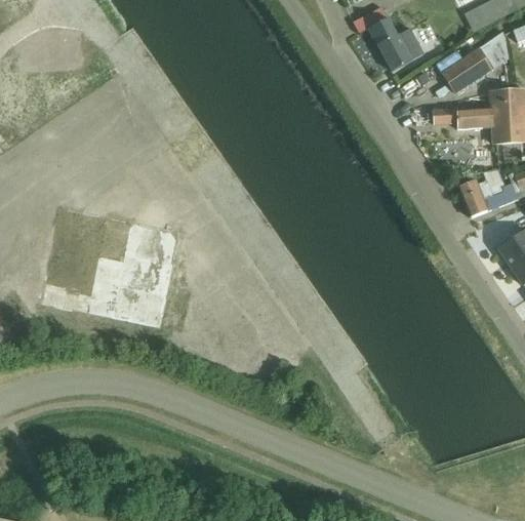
[(493,0),(489,2),(465,15),(472,29),(522,3),(524,0),(493,0)]
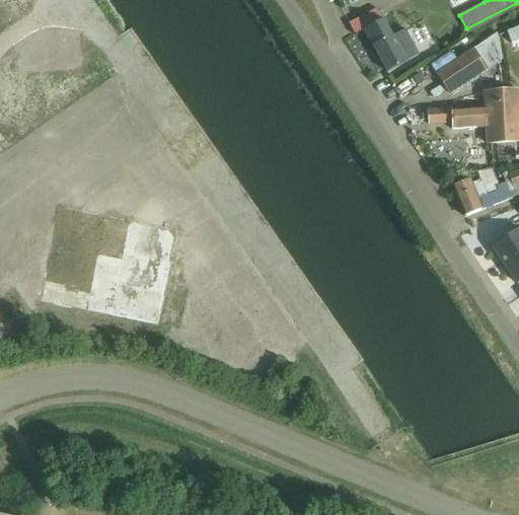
[(382,17),(364,27),(387,69),(419,52),(408,31),(405,26),(391,33),(382,17)]
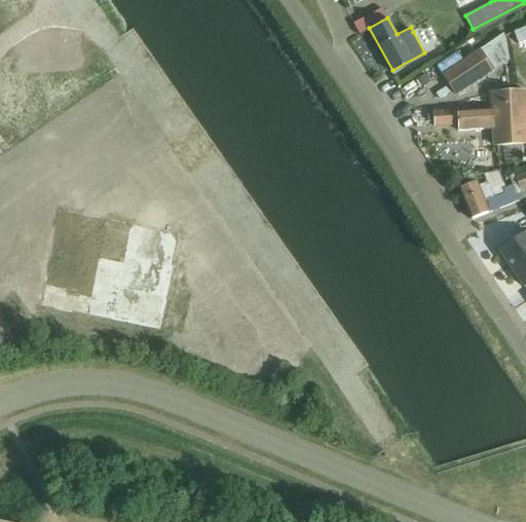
[(525,25),(514,29),(519,41),(525,38),(525,25)]
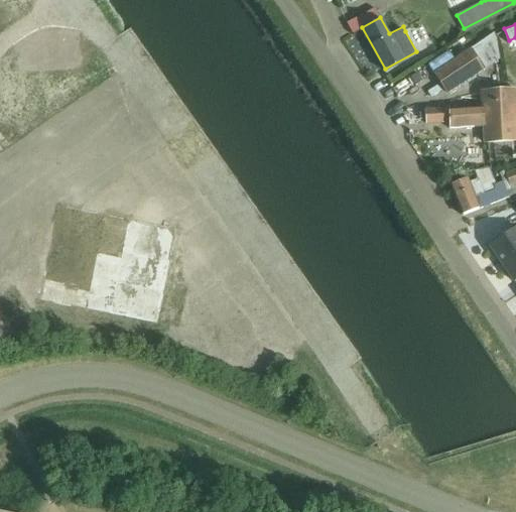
[(493,31),(469,47),(473,54),(478,60),(483,68),(500,55),(497,41),(493,31)]
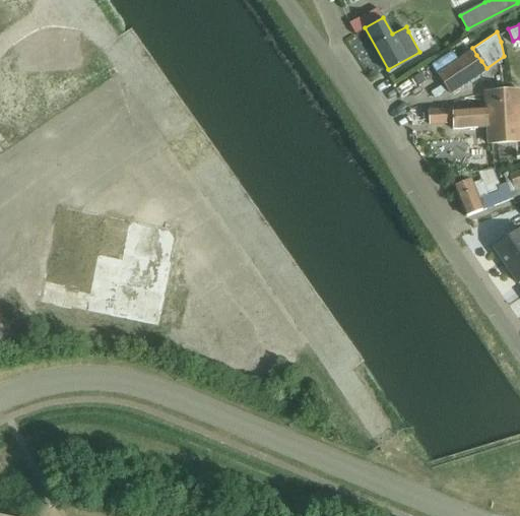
[(471,48),(437,71),(450,91),(485,68),(471,48)]
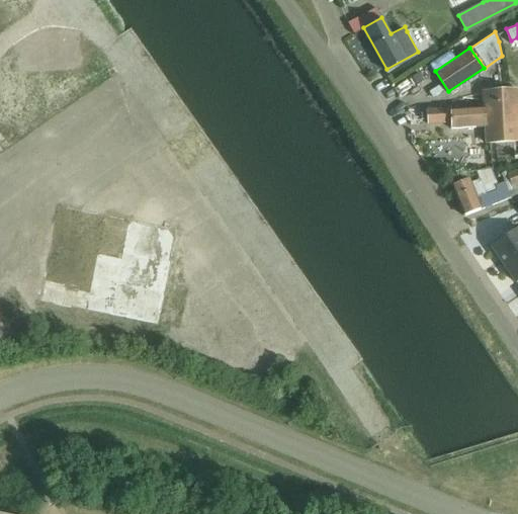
[(485,124),(486,141),(515,139),(514,122),(508,122),(506,88),(483,90),(484,104),(426,107),(427,121),(450,120),(450,126),(485,124)]
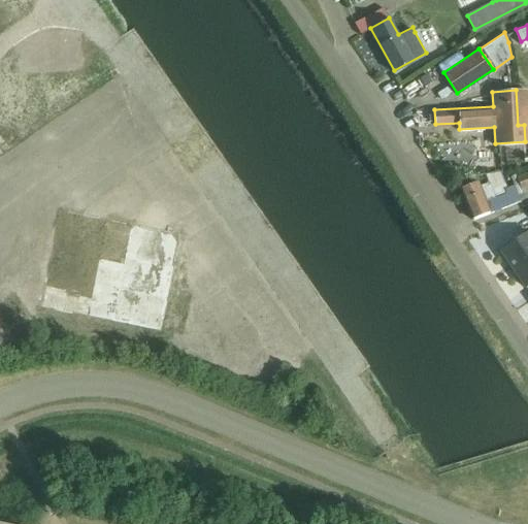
[(527,186),(527,169),(516,174),(522,189),(527,186)]
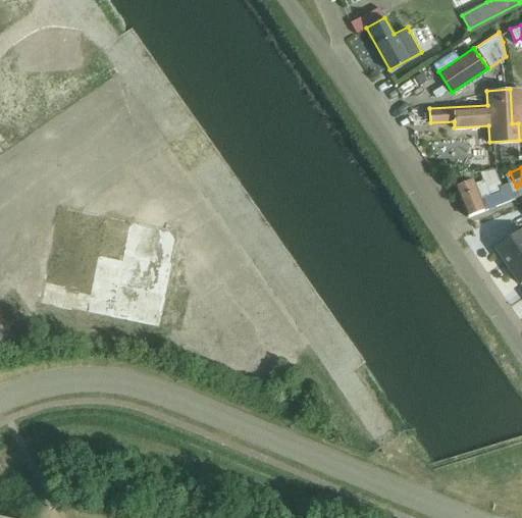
[(455,185),(467,215),(514,197),(508,182),(500,185),(499,180),(485,186),(482,179),(474,183),(472,177),(455,185)]
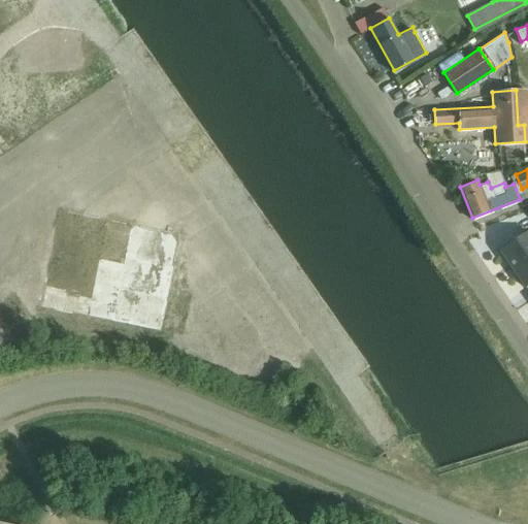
[(61,205),(47,306),(172,323),(186,222),(61,205)]
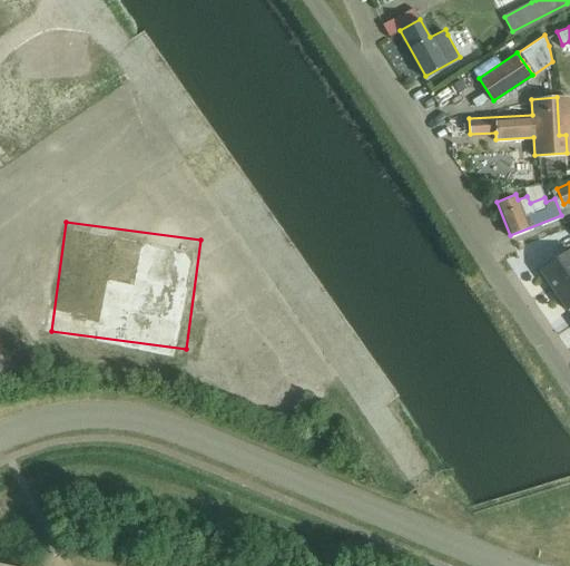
[(569,249),(540,269),(568,309),(569,306),(569,249)]
